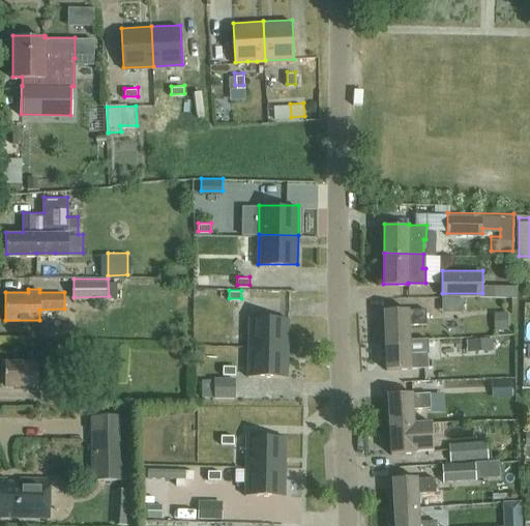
[(471,294),(443,294),(443,309),(471,309),(471,294)]
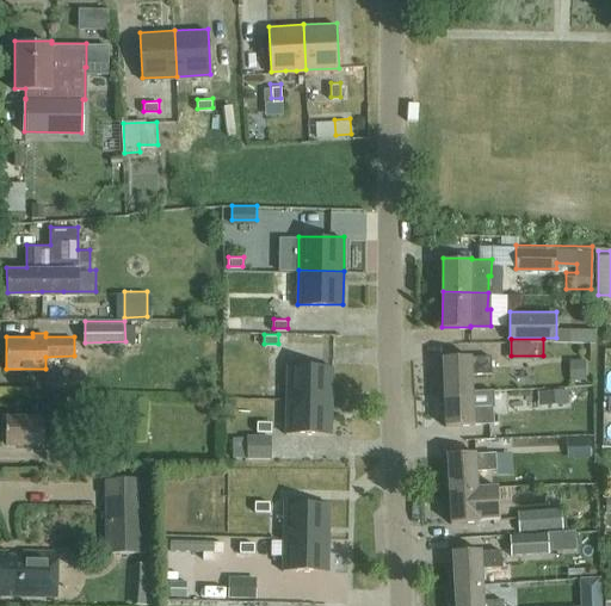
[(442,356),(444,390),(471,388),(471,371),(491,371),(501,370),(501,357),(489,357),(489,354),(470,354),(442,356)]
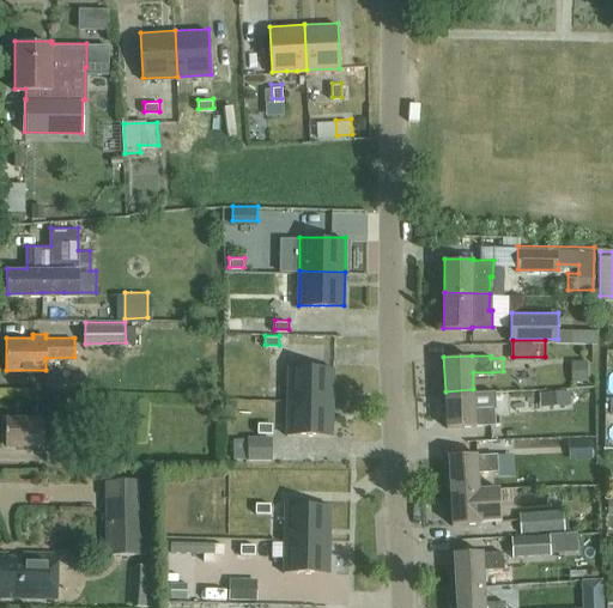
[(588,377),(587,357),(571,357),(571,377),(588,377)]
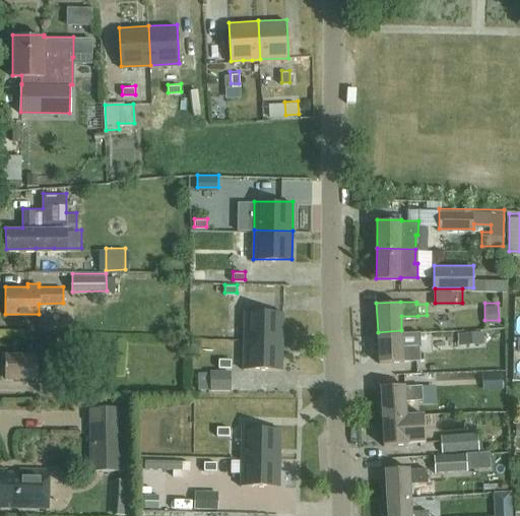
[(282,339),(283,310),(244,310),(244,338),(282,339)]
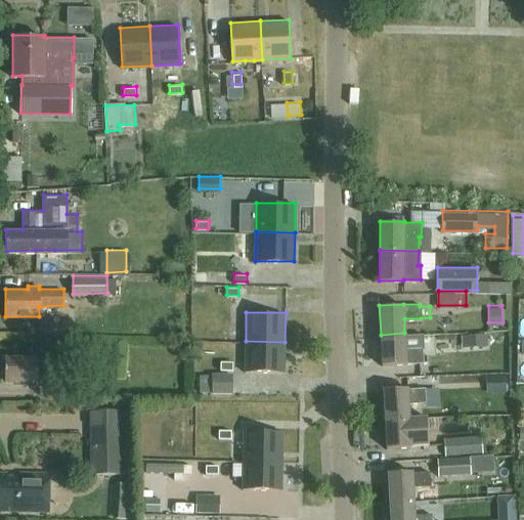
[(223,317),(222,332),(235,332),(235,317),(223,317)]
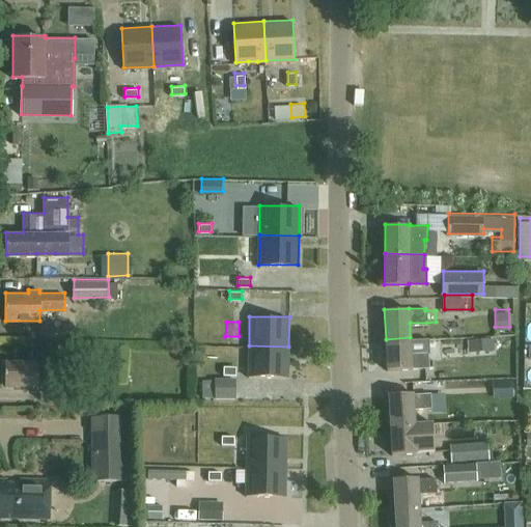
[(410,337),(386,339),(387,368),(412,367),(429,366),(428,352),(411,353),(410,337)]
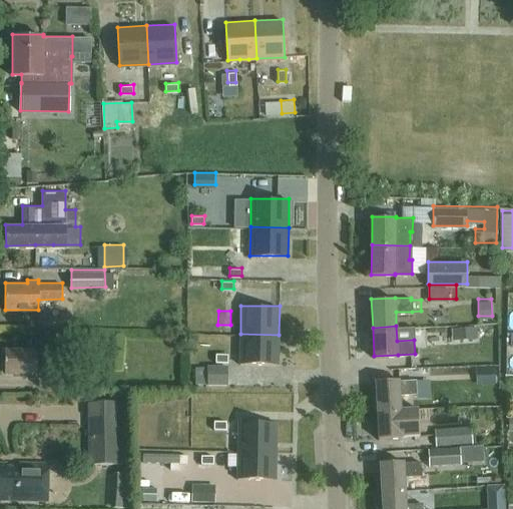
[(278,364),(279,335),(240,334),(239,363),(278,364)]
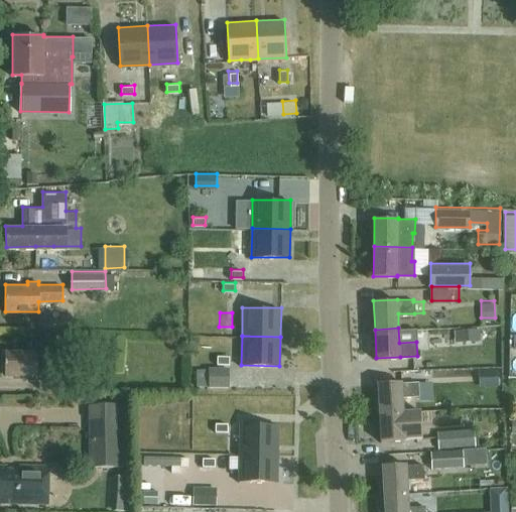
[(47,341),(31,340),(31,351),(5,351),(4,373),(36,374),(36,368),(47,368),(47,341)]
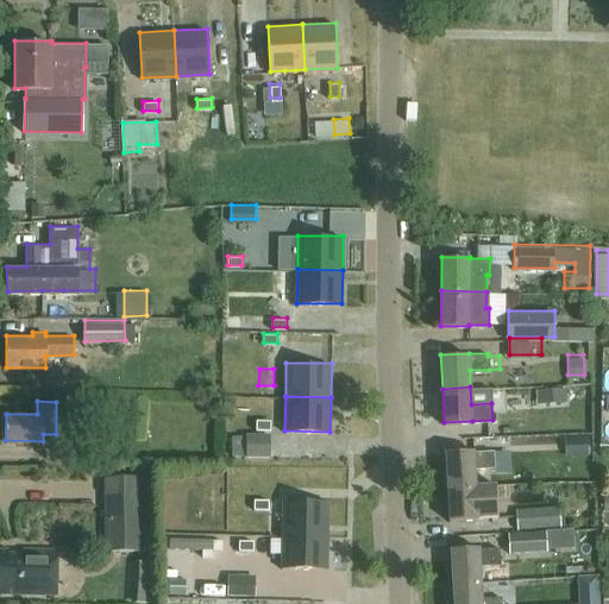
[(256,419),(256,428),(270,428),(271,419),(256,419)]
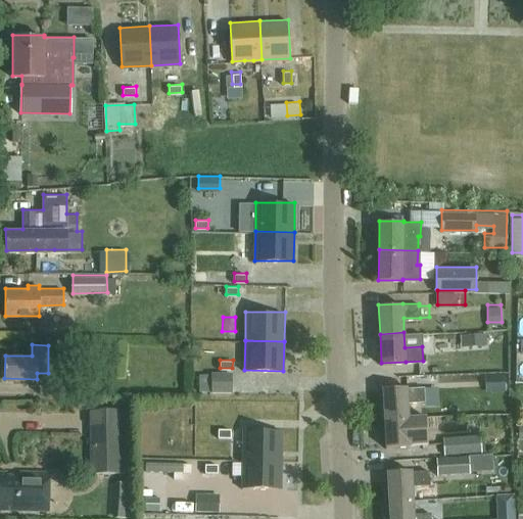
[(231,372),(211,371),(211,390),(231,390),(231,372)]
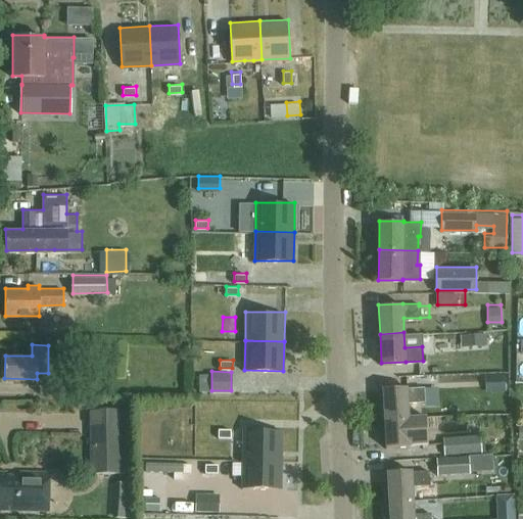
[(274,374),(274,389),(301,388),(300,372),(274,374)]
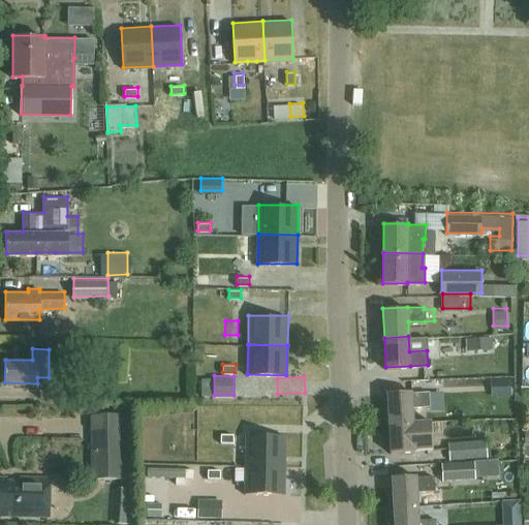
[(389,423),(413,422),(412,406),(439,405),(438,393),(429,394),(429,392),(412,392),(387,393),(389,423)]
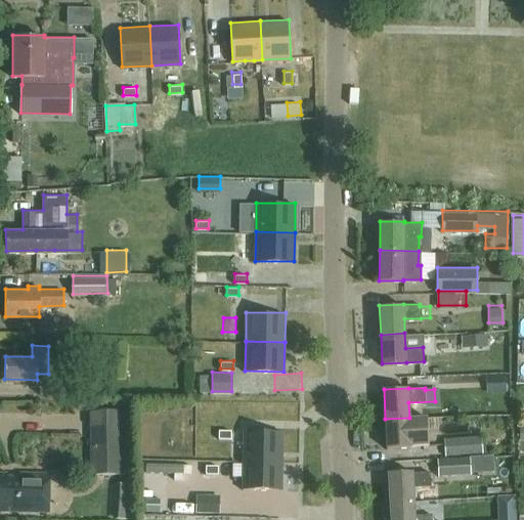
[(126,471),(126,408),(91,408),(91,472),(126,471)]
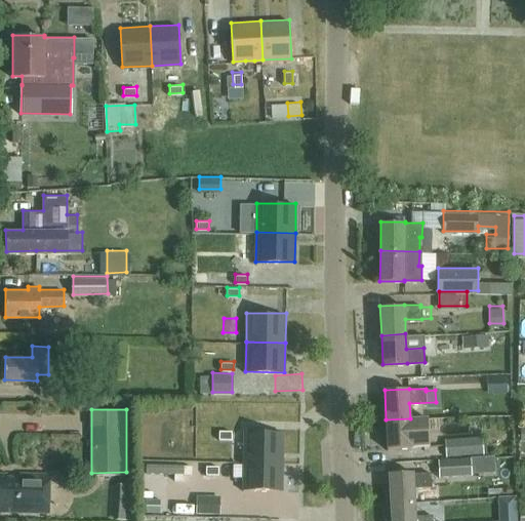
[(386,419),(388,448),(412,447),(412,446),(429,445),(428,431),(411,432),(410,418),(386,419)]
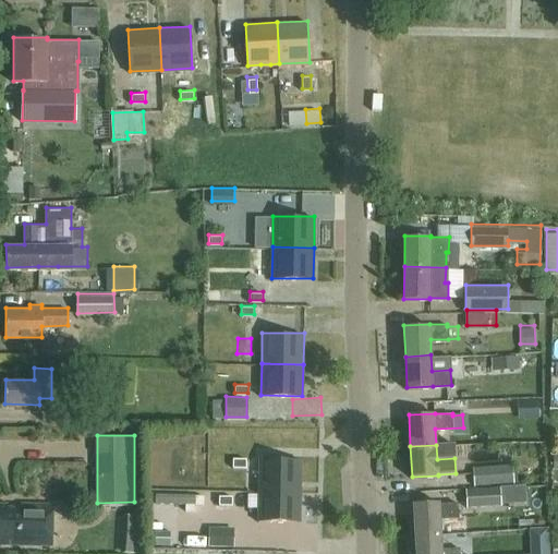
[(300,457),(258,456),(257,488),(300,488),(300,457)]
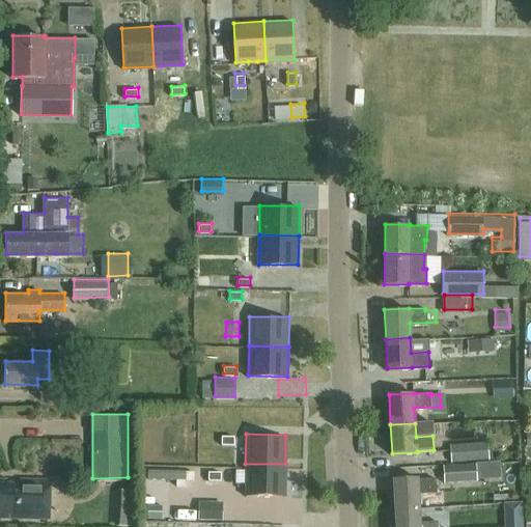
[(223,435),(223,444),(235,444),(235,436),(223,435)]
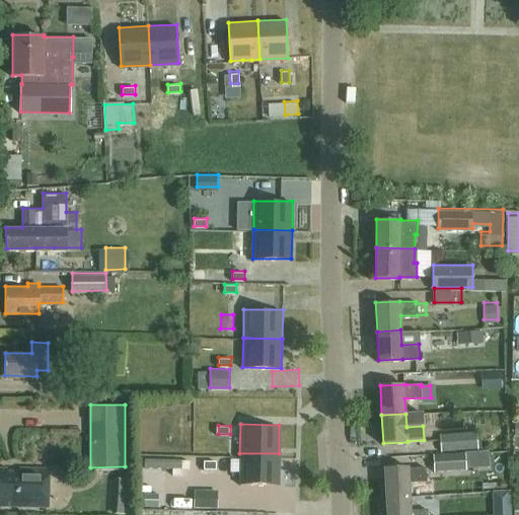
[(478,446),(476,429),(440,431),(441,448),(478,446)]
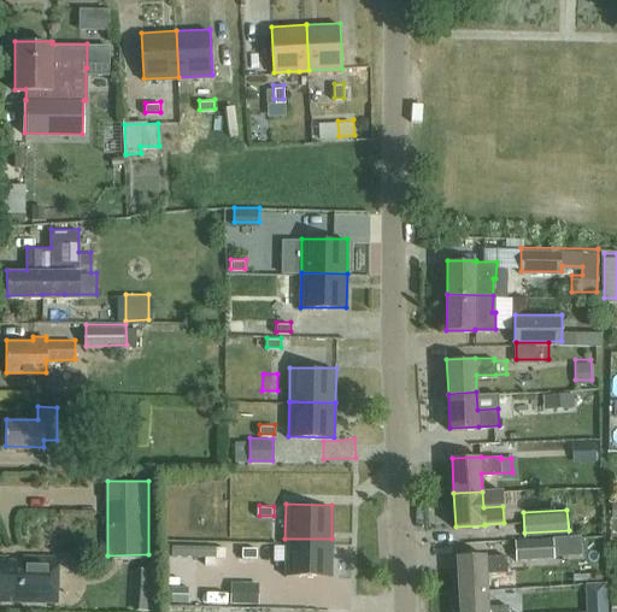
[(236,523),(236,535),(260,534),(260,522),(236,523)]
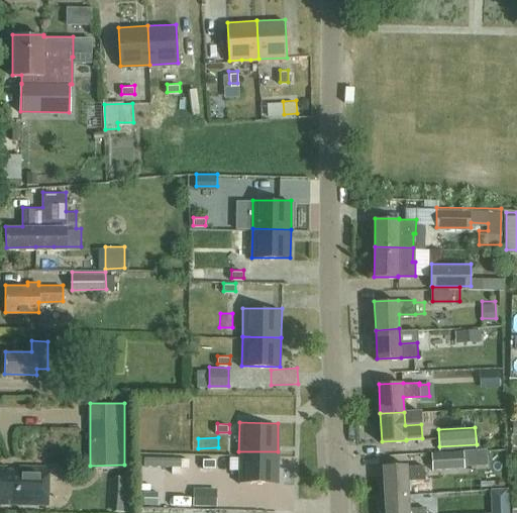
[(463,466),(462,448),(431,449),(432,467),(463,466)]
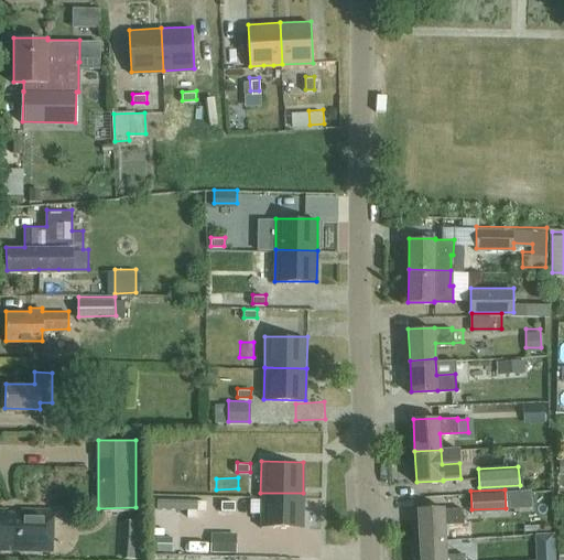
[(303,493),(260,493),(260,505),(260,516),(260,524),(302,525),(303,493)]
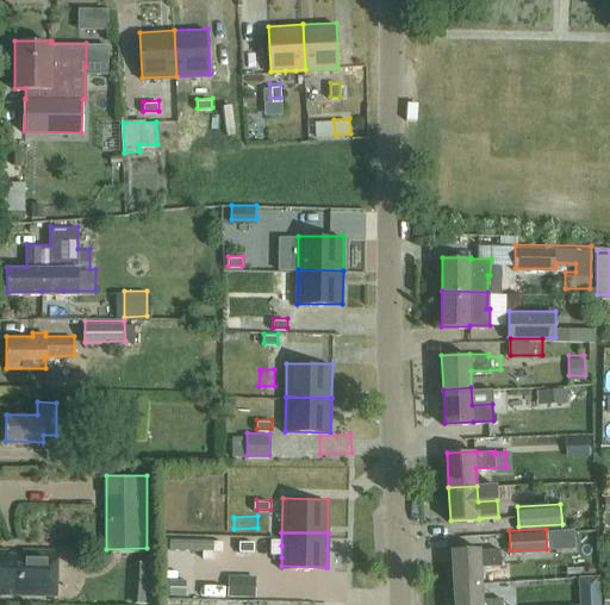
[(240,541),(240,550),(254,550),(255,541),(240,541)]
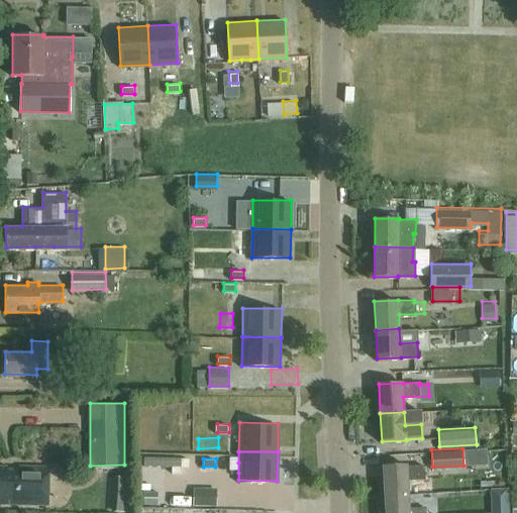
[(48,465),(19,464),(19,468),(7,468),(7,465),(0,464),(0,501),(12,501),(13,502),(47,503),(48,465)]
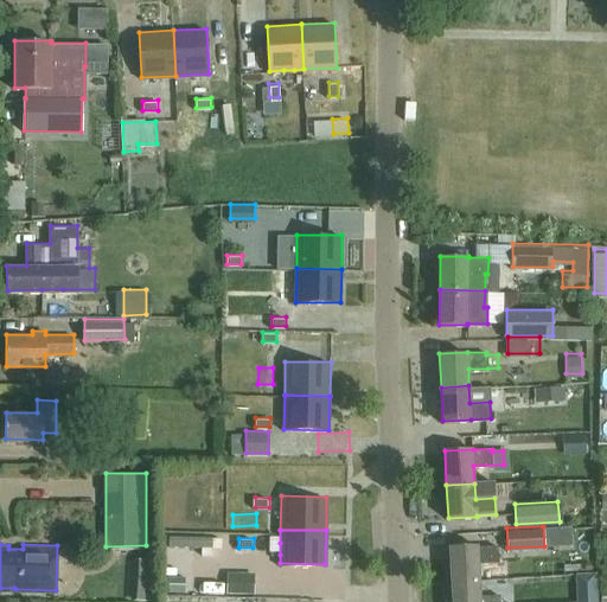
[(449,546),(452,581),(479,578),(479,563),(498,562),(497,545),(478,546),(478,545),(449,546)]
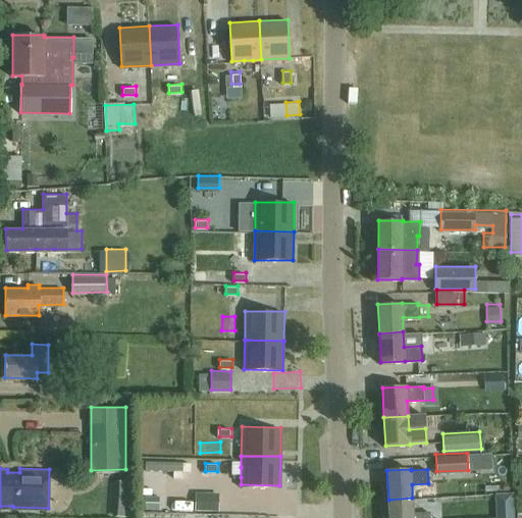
[(117,498),(116,515),(129,515),(131,499),(117,498)]
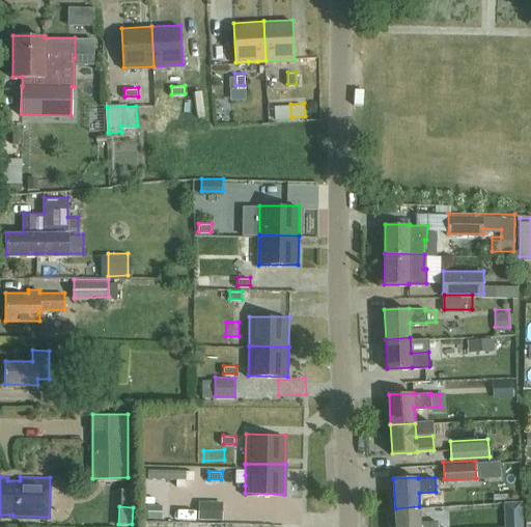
[(419,506),(395,508),(395,526),(446,526),(446,523),(438,524),(438,521),(420,521),(419,506)]
